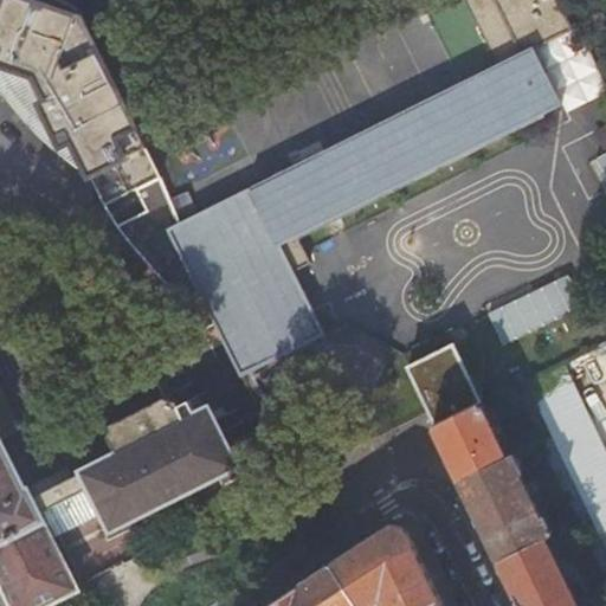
[(0,0),(0,68),(25,81),(58,147),(69,141),(88,178),(102,206),(159,176),(84,20),(76,10),(73,6),(57,0),(0,0)]
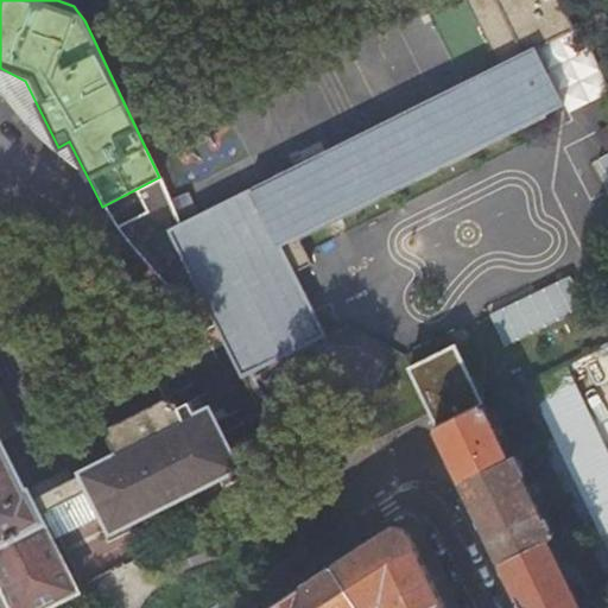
[(495,0),(521,52),(306,160),(336,221),(546,115),(545,112),(559,103),(562,106),(564,105),(534,46),(571,27),(557,0),(495,0)]
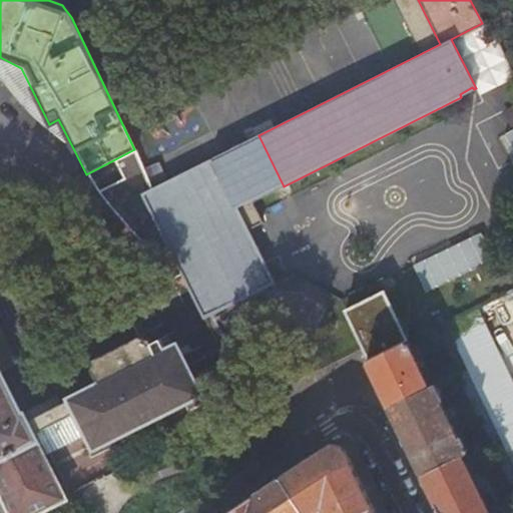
[(21,68),(0,57),(0,77),(11,93),(27,114),(42,133),(51,141),(67,148),(74,150),(58,119),(49,124),(21,68)]
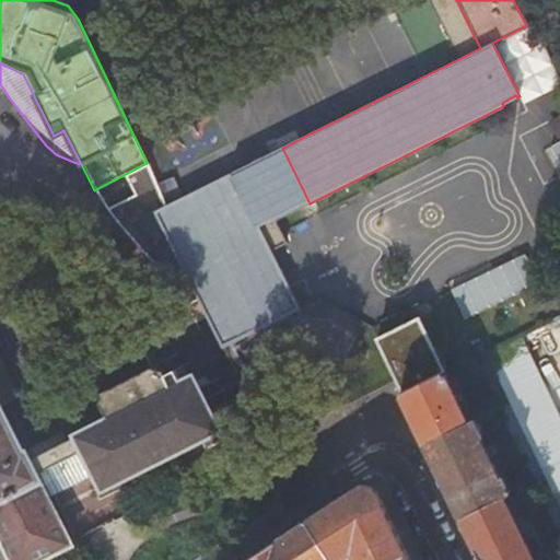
[(310,203),(282,148),(156,211),(214,328),(211,329),(219,345),(222,343),(223,346),(225,345),(225,343),(296,307),(298,310),(300,307),(290,287),(292,286),(265,231),(263,232),(259,225),(273,218),(276,221),(277,221),(277,220),(310,203)]
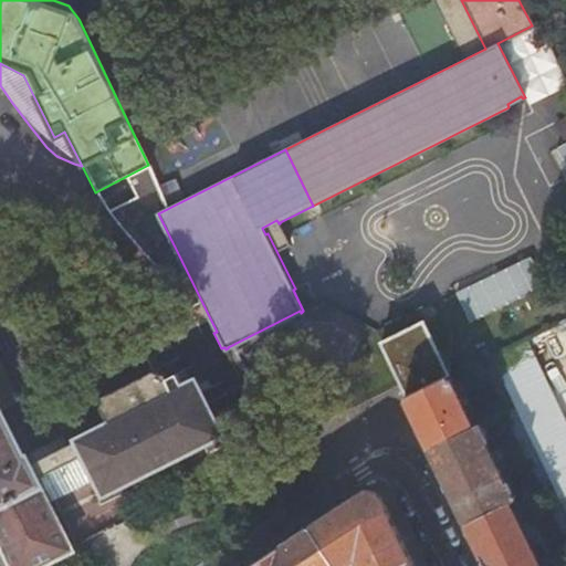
[(458,289),(471,320),(548,289),(536,258),(458,289)]
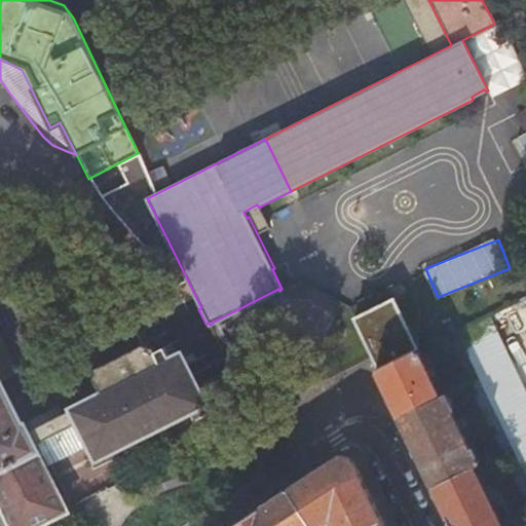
[(525,333),(525,299),(525,297),(504,307),(519,337),(525,333)]
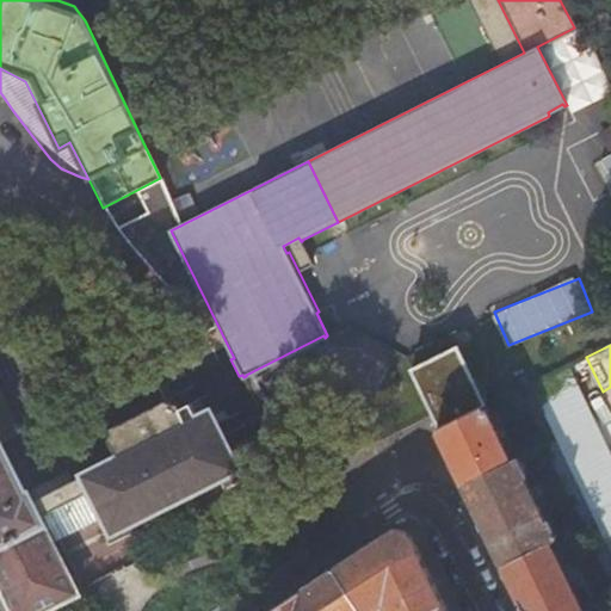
[(413,370),(442,427),(487,406),(458,347),(413,370)]
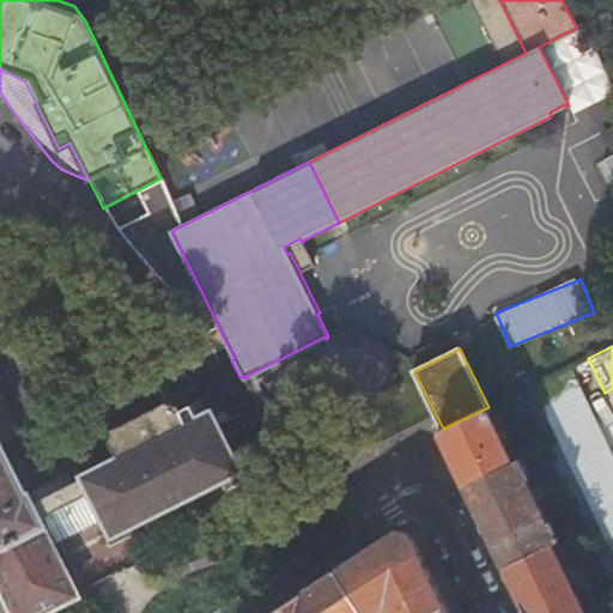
[(0,442),(0,582),(14,612),(35,612),(74,595),(50,544),(105,520),(114,533),(238,468),(213,413),(188,425),(180,408),(170,402),(116,428),(111,441),(122,456),(72,485),(66,473),(26,495),(0,442)]
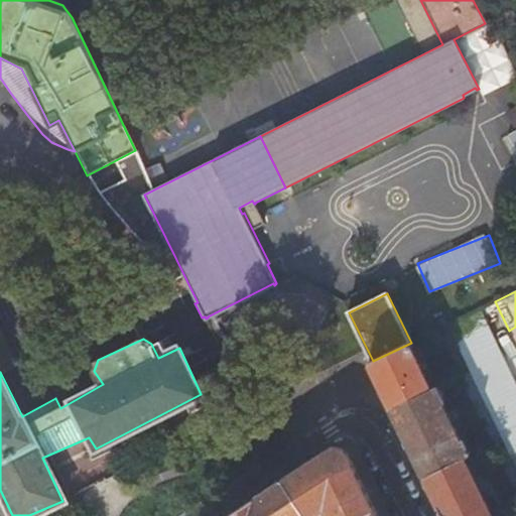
[(373,361),(370,362),(392,408),(432,389),(411,347),(413,346),(411,343),(373,361)]
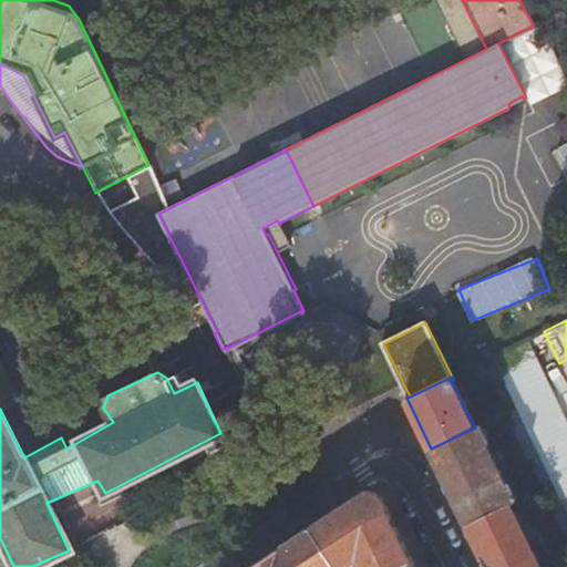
[(566,423),(563,415),(528,433),(553,482),(566,512),(566,423)]
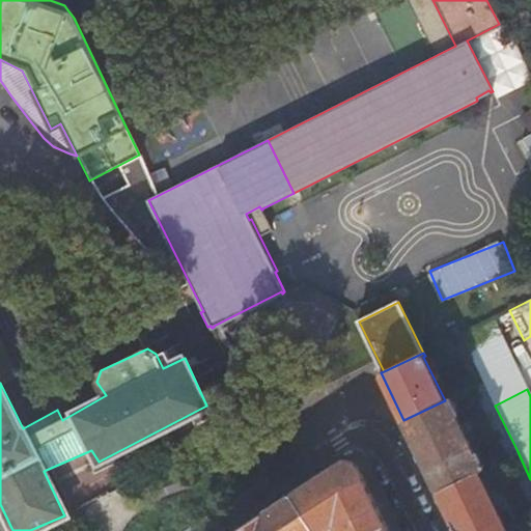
[(445,400),(403,420),(438,491),(480,470),(486,467),(484,464),(483,464),(478,453),(475,454),(455,415),(458,413),(450,397),(445,400)]
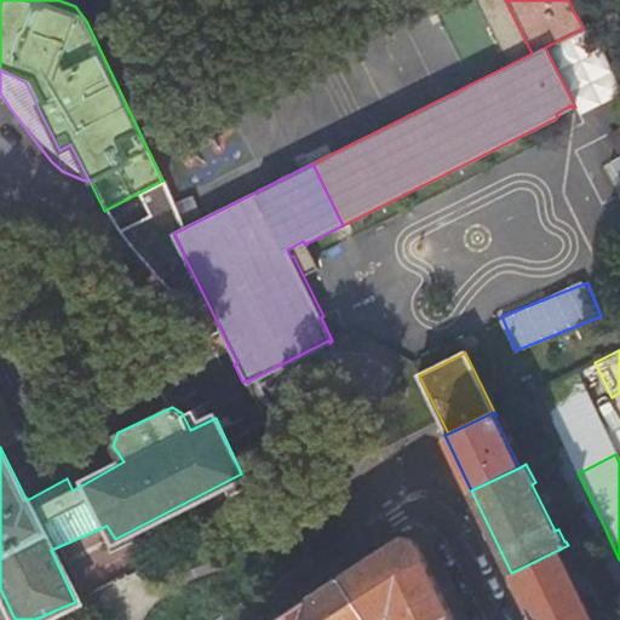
[(619,587),(619,560),(604,527),(592,533),(619,589),(619,587)]
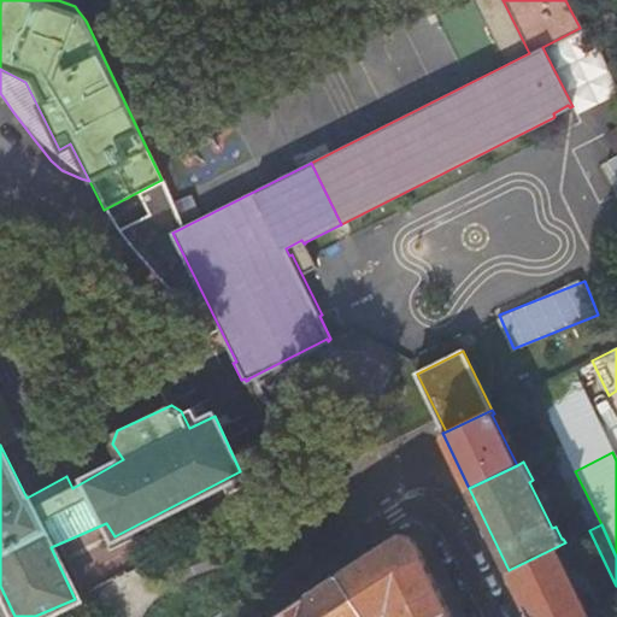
[(339,574),(363,616),(370,616),(387,607),(393,616),(430,616),(447,609),(415,541),(397,535),(339,574)]
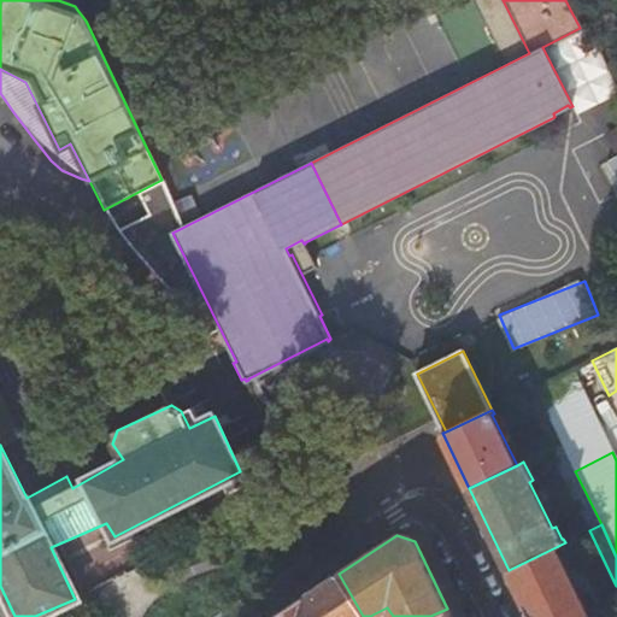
[(558,546),(509,570),(532,616),(604,616),(589,589),(581,593),(558,546)]
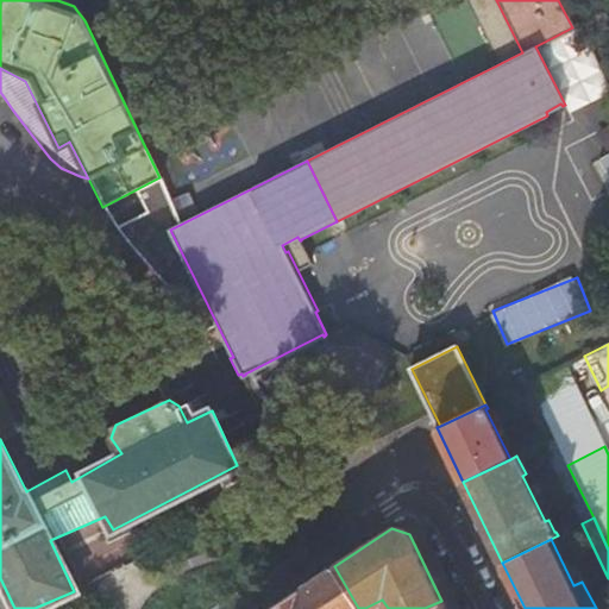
[(268,608),(358,608),(334,566),(268,608)]
